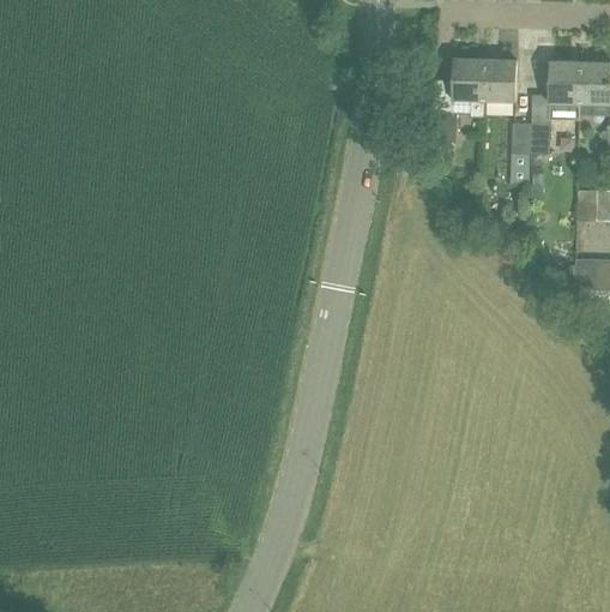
[(451,99),(482,100),(483,59),(452,58),(451,99)]
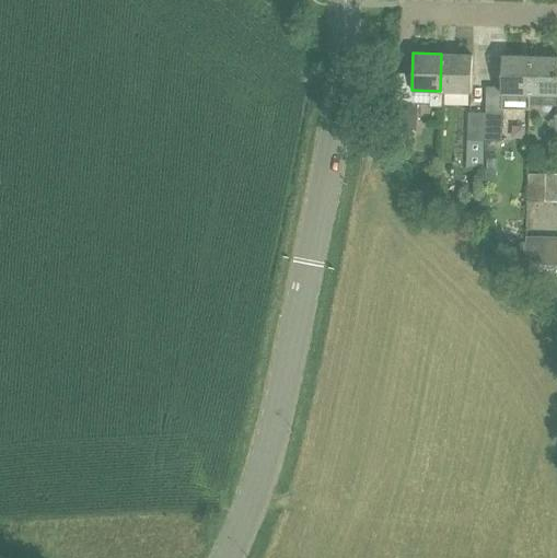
[(470,55),(441,54),(440,91),(468,92),(470,55)]
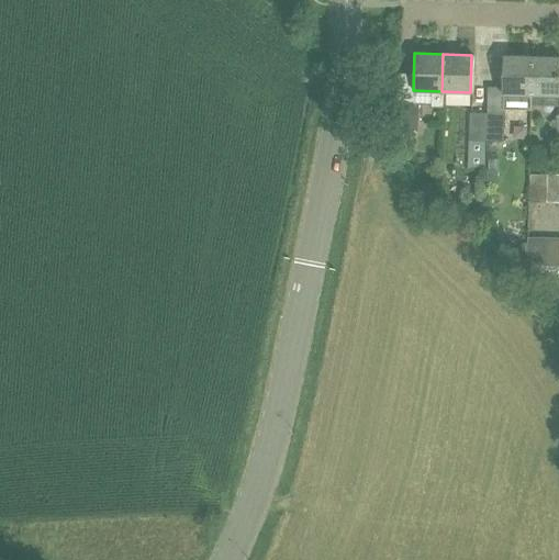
[(529,103),(529,93),(530,56),(502,56),(501,92),(501,108),(529,109),(529,103)]
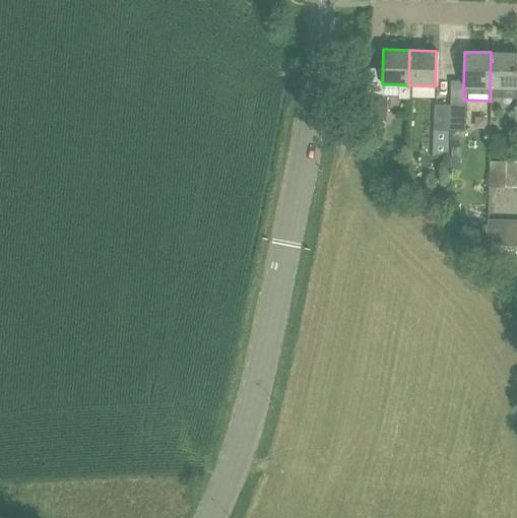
[(516,58),(516,52),(491,52),(490,86),(490,95),(516,96),(516,87),(516,58)]
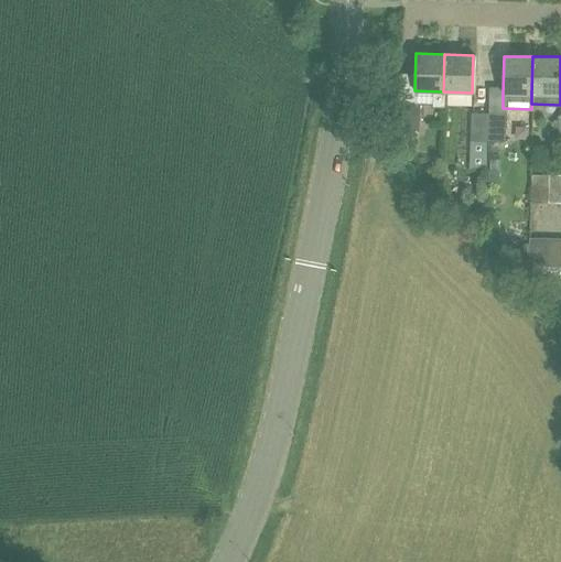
[(421,101),(414,101),(402,101),(402,129),(420,130),(421,101)]
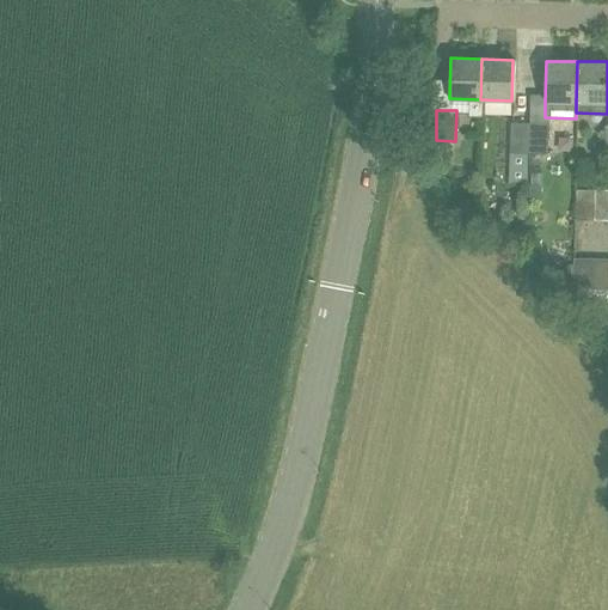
[(509,152),(527,152),(528,122),(510,122),(509,152)]
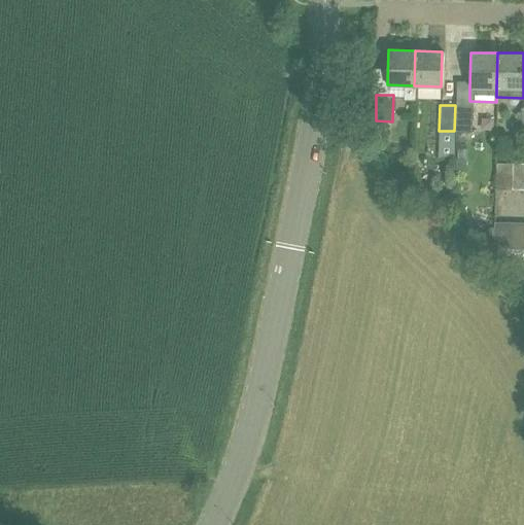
[(455,105),(454,131),(472,132),(472,106),(455,105)]
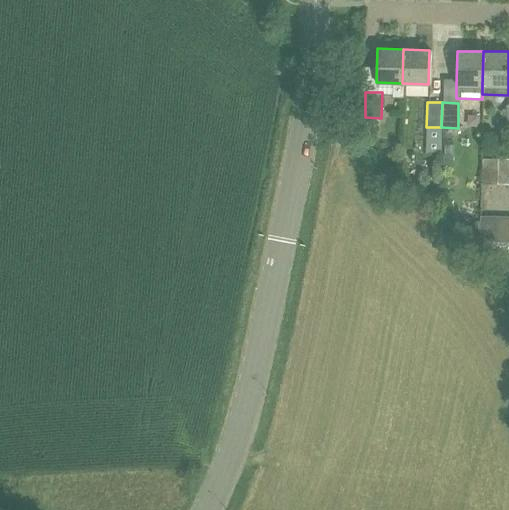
[(442,155),(442,166),(452,167),(453,155),(442,155)]
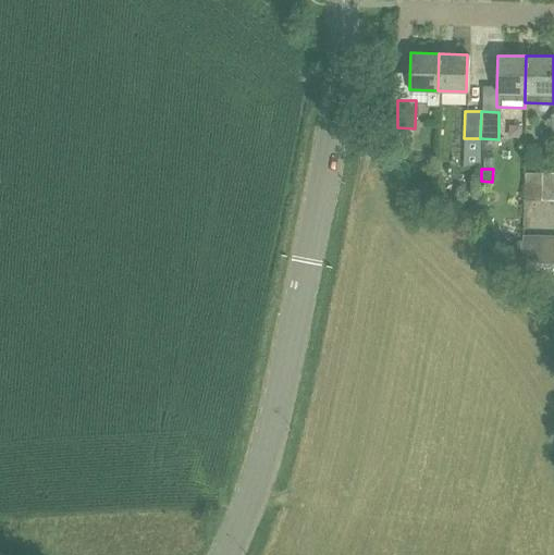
[(521,199),(538,199),(539,173),(522,172),(521,199)]
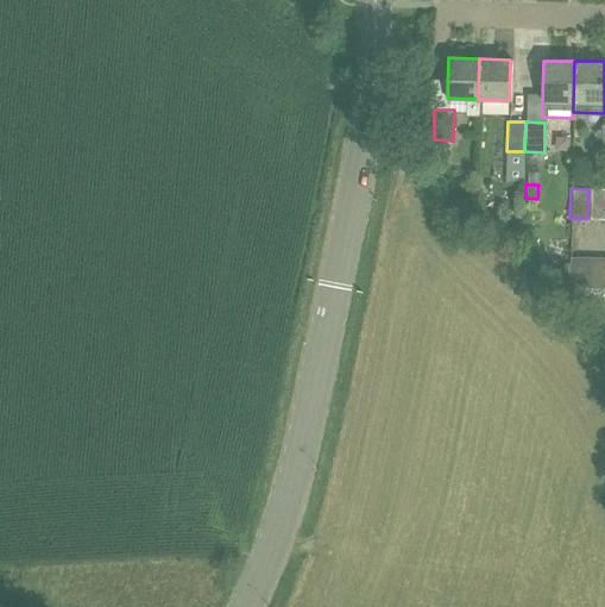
[(604,188),(588,189),(587,218),(604,218),(604,188)]
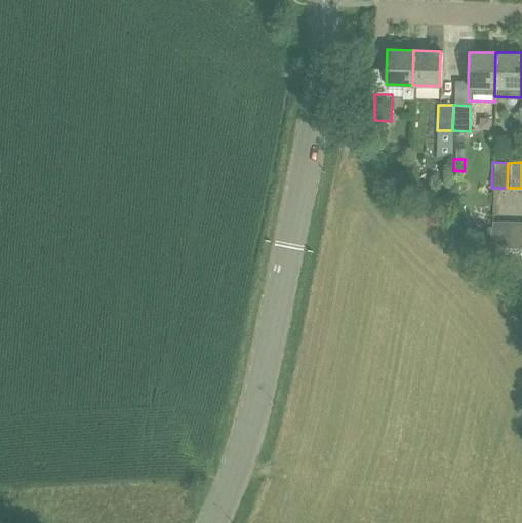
[(490,247),(507,247),(507,222),(491,222),(490,247)]
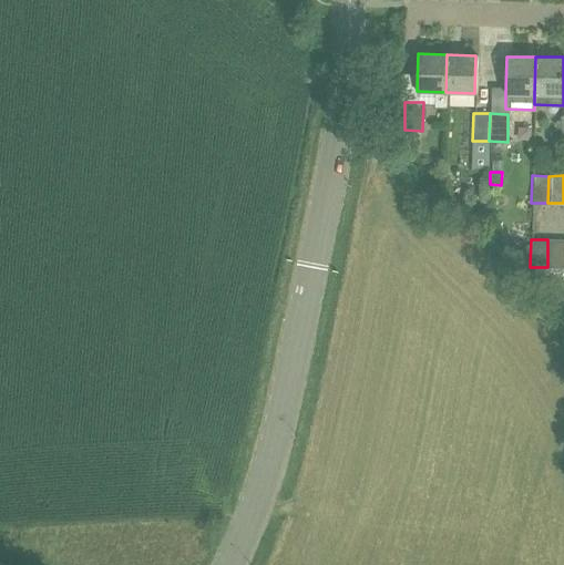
[(563,239),(547,239),(547,267),(563,267),(563,239)]
